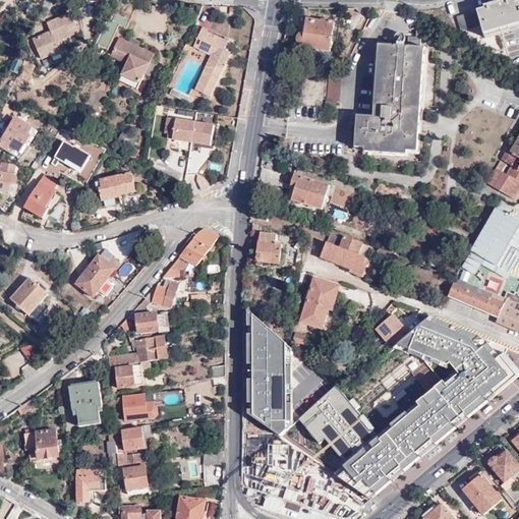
[(41,0),(36,13),(46,17),(54,0),(41,0)]
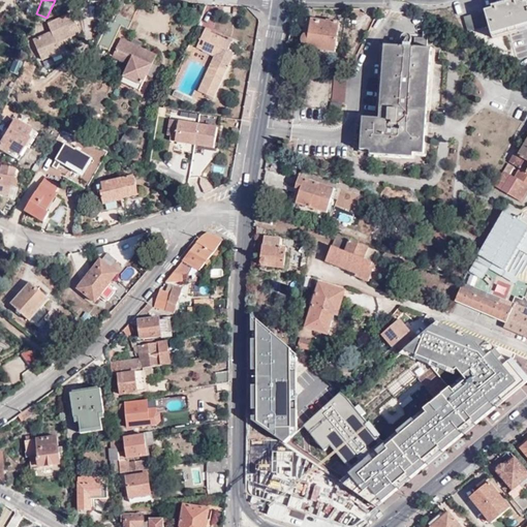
[(526,22),(526,4),(525,0),(502,0),(491,3),(492,6),(484,8),(488,24),(491,32),(526,22)]
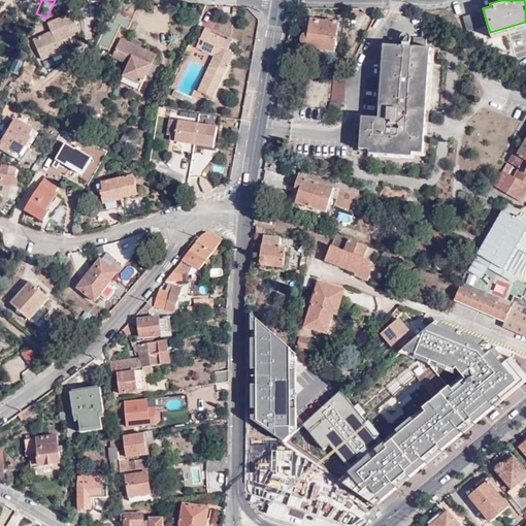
[(487,24),(483,8),(461,14),(465,30),(487,24)]
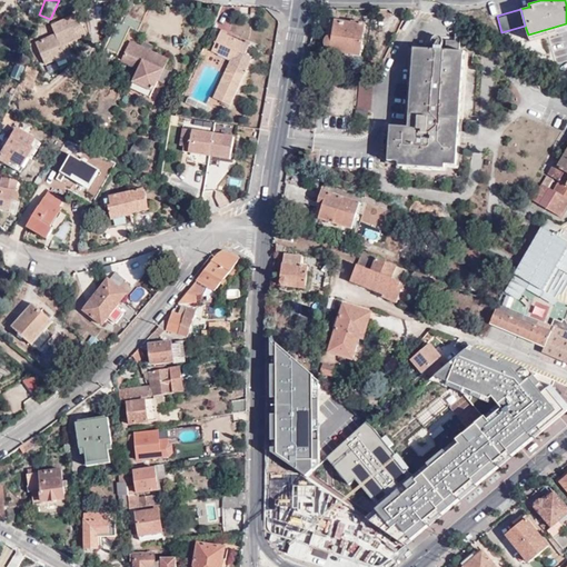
[(87,33),(77,11),(51,21),(55,29),(36,38),(45,61),(57,56),(59,59),(67,56),(61,45),(87,33)]
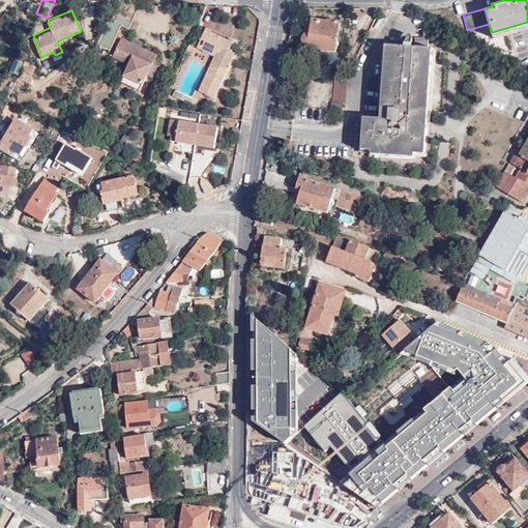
[(309,32),(306,32),(302,35),(301,36),(301,39),(302,41),(303,44),(306,45),(306,46),(333,51),(339,21),(326,19),(325,21),(311,18),(309,32)]
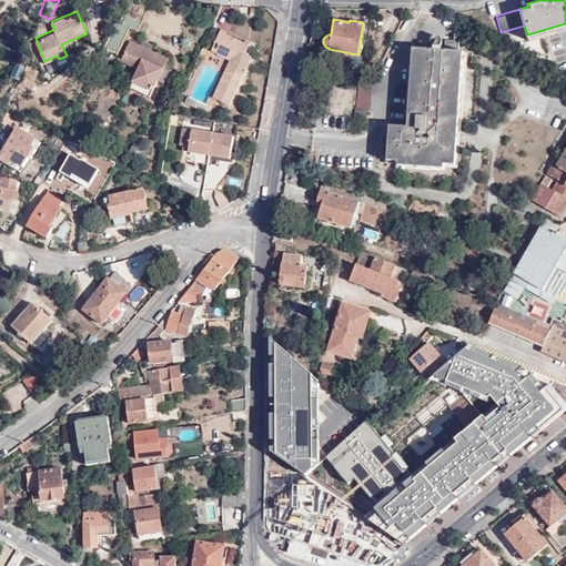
[(140,21),(137,29),(144,32),(148,24),(140,21)]
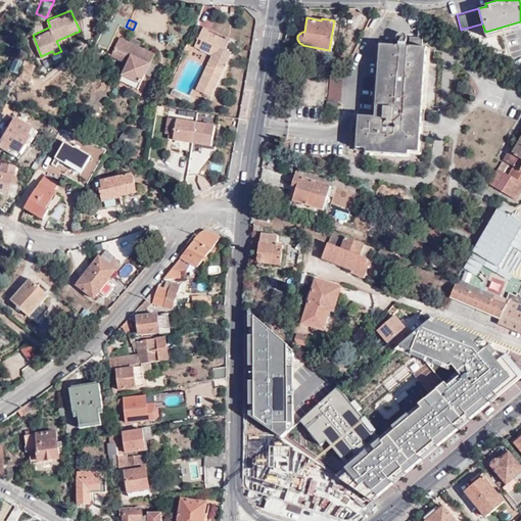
[(520,26),(520,21),(485,32),(486,36),(502,32),(520,26)]
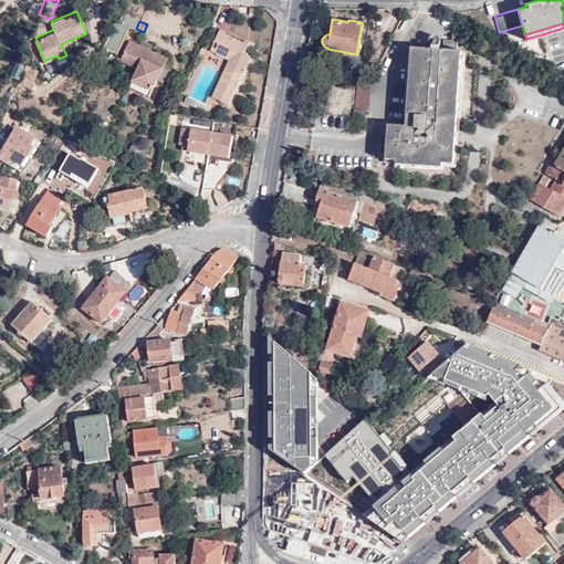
[(217,29),(208,49),(218,53),(219,49),(233,55),(241,40),(218,30),(217,29)]
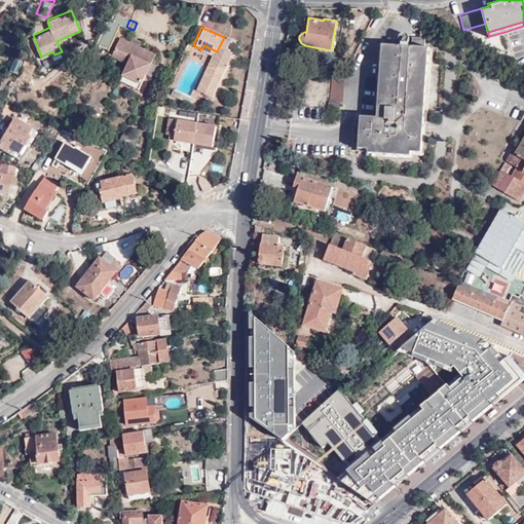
[(409,45),(422,46),(423,30),(418,29),(417,36),(410,35),(409,45)]
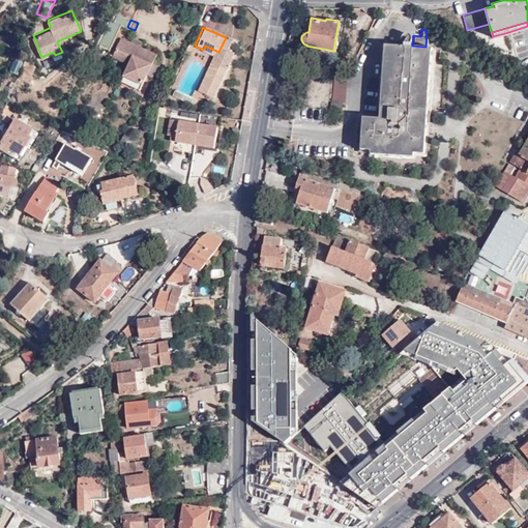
[(130,40),(143,47),(145,40),(133,35),(130,40)]
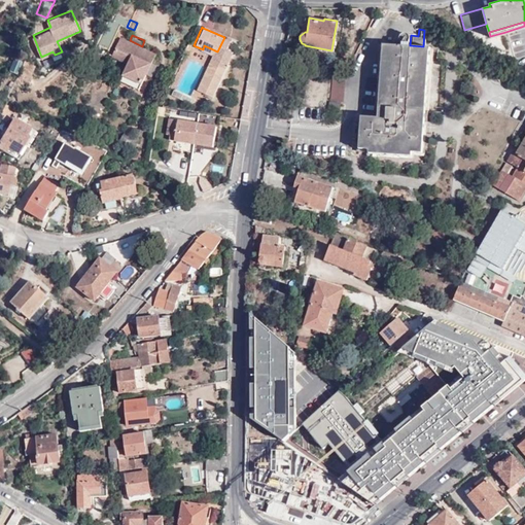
[(119,36),(109,57),(125,63),(117,78),(138,88),(149,62),(154,51),(142,46),(119,36)]
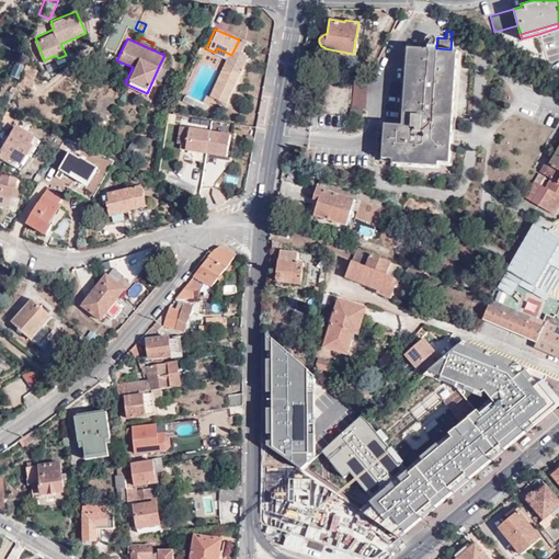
[(395,123),(391,158),(391,162),(436,164),(437,161),(437,147),(440,127),(451,128),(456,49),(451,49),(436,48),(406,46),(403,82),(401,124),(395,123)]
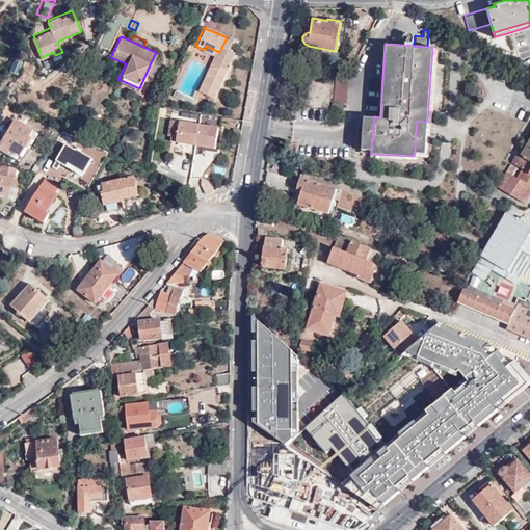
[(214,54),(197,88),(202,90),(215,62),(218,56),(219,52),(206,46),(205,50),(214,54)]
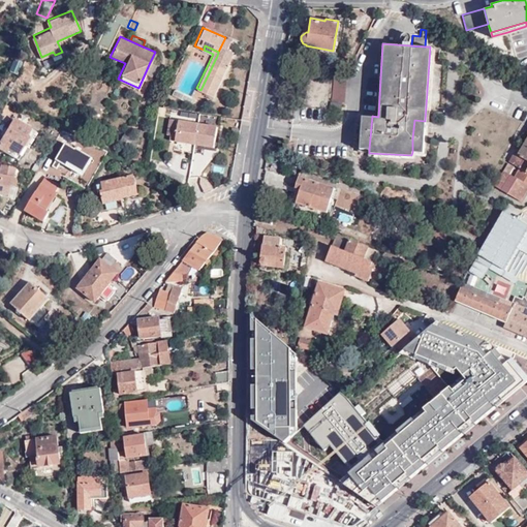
[(10,59),(6,70),(14,73),(19,62),(10,59)]
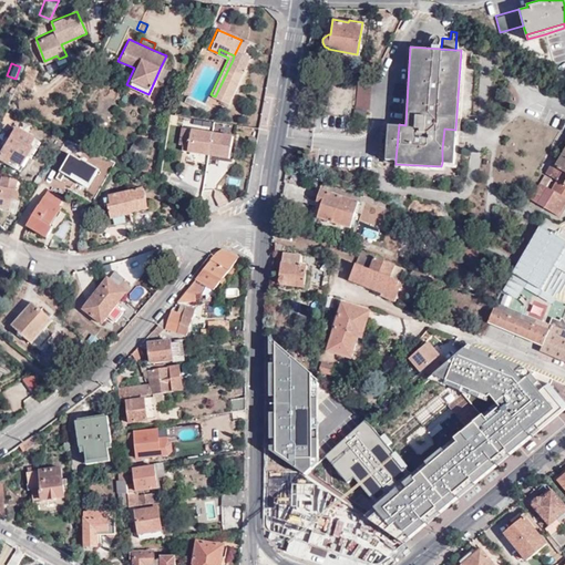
[(161,67),(156,78),(162,81),(167,69),(161,67)]
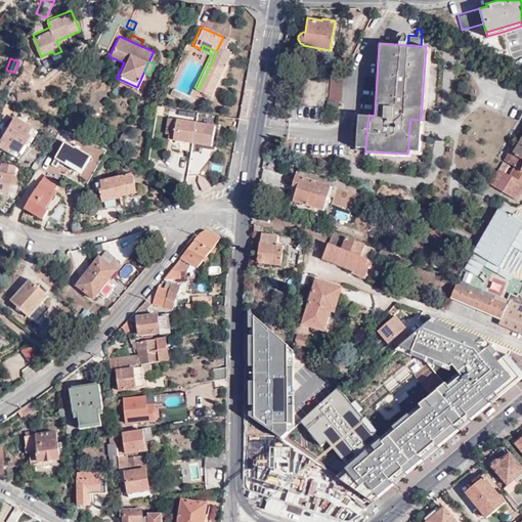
[(212,61),(199,89),(211,95),(224,67),(212,61)]
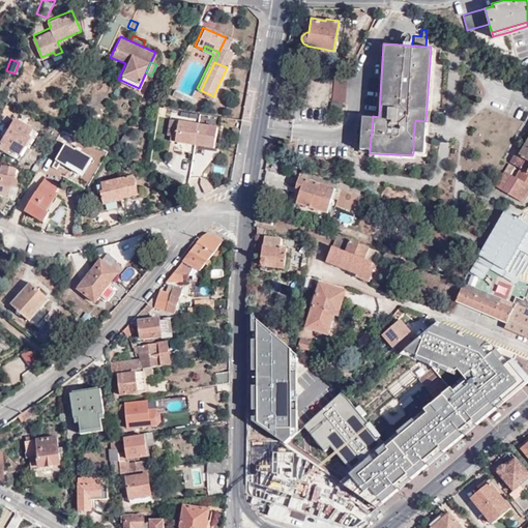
[(332,72),(330,100),(344,101),(347,74),(332,72)]
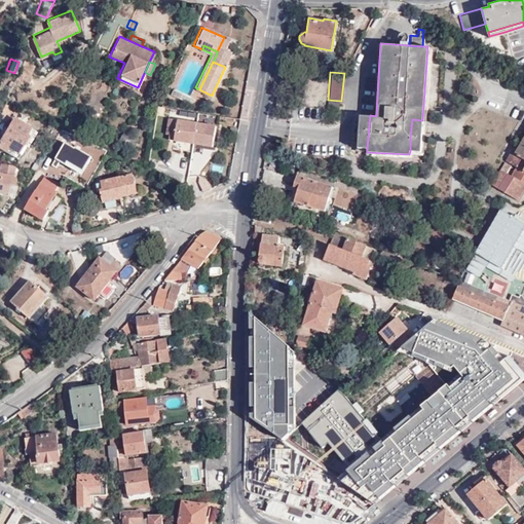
[(327,110),(337,111),(338,102),(328,101),(327,110)]
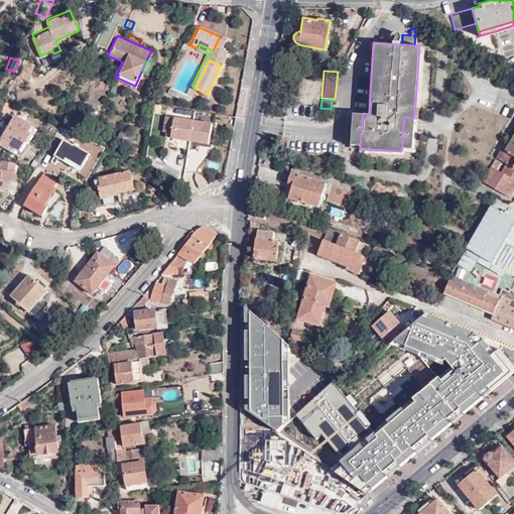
[(27,120),(9,111),(0,127),(0,142),(3,144),(5,141),(17,146),(23,133),(21,132),(27,120)]
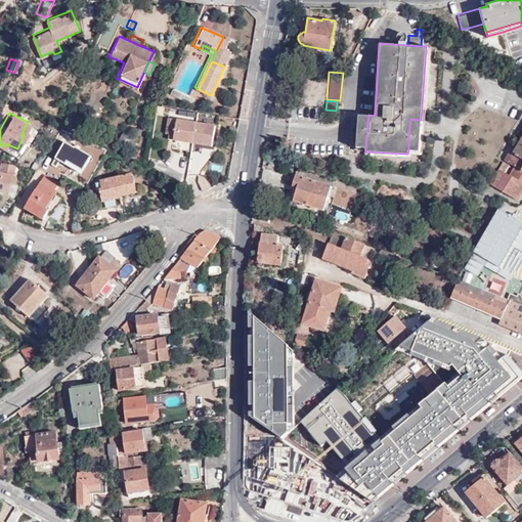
[(355,146),(365,147),(368,115),(357,115),(355,146)]
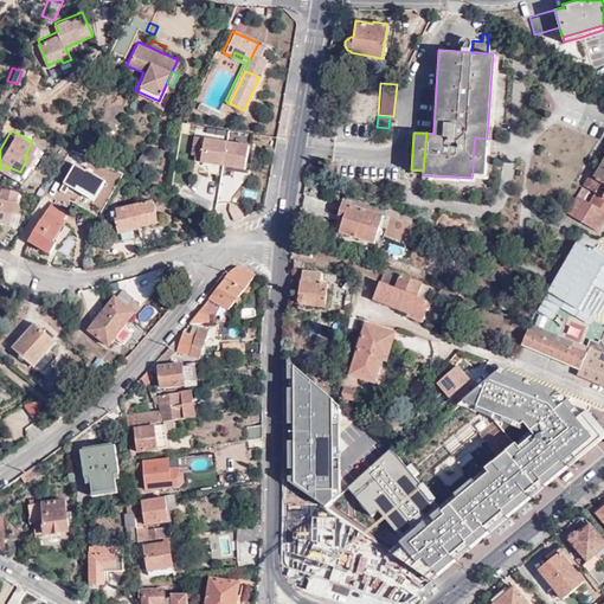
[(248,143),(203,135),(198,162),(244,169),(248,143)]
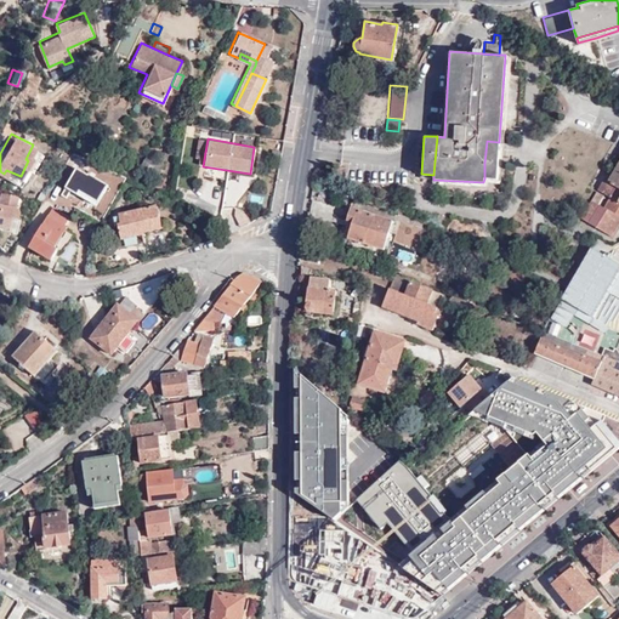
[(484,163),(484,179),(497,180),(499,143),(499,142),(487,141),(484,163)]
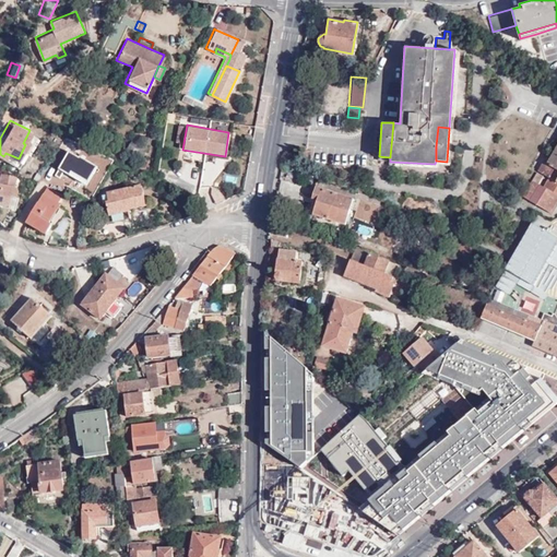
[(556,142),(545,163),(542,161),(536,169),(547,177),(542,186),(536,182),(541,175),(535,170),(531,179),(521,196),(549,211),(556,198),(556,142)]
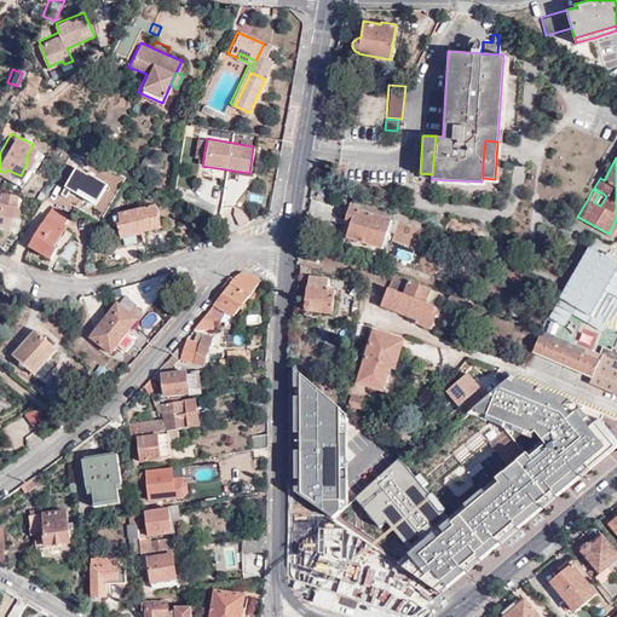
[(0,228),(12,231),(21,196),(0,191),(0,228)]
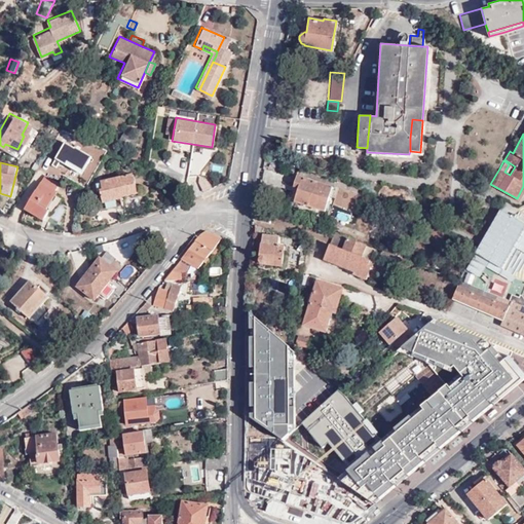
[(52,184),(57,176),(44,169),(25,206),(42,215),(47,206),(44,203),(55,186),(52,184)]
